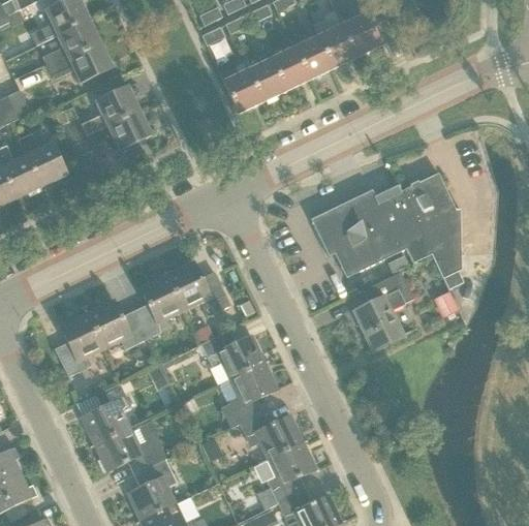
[(89,19),(80,0),(65,0),(43,10),(50,24),(30,33),(31,35),(20,40),(24,49),(35,43),(35,44),(56,35),(56,34),(89,19)]
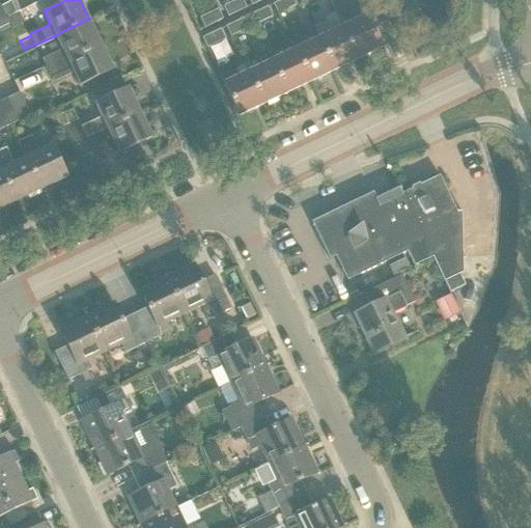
[(228,12),(246,4),(244,0),(230,0),(224,3),(228,12)]
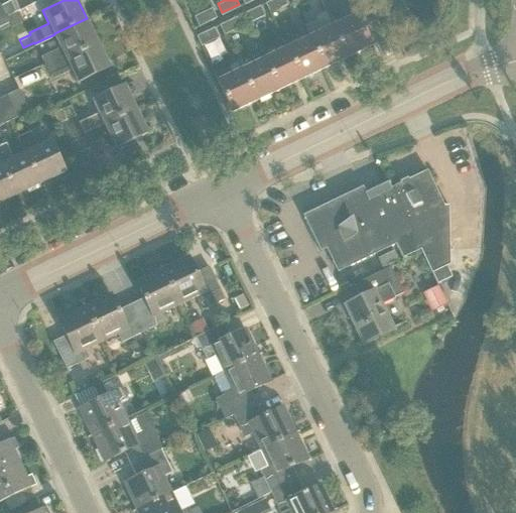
[(269,12),(286,3),(284,0),(268,0),(264,2),(269,12)]
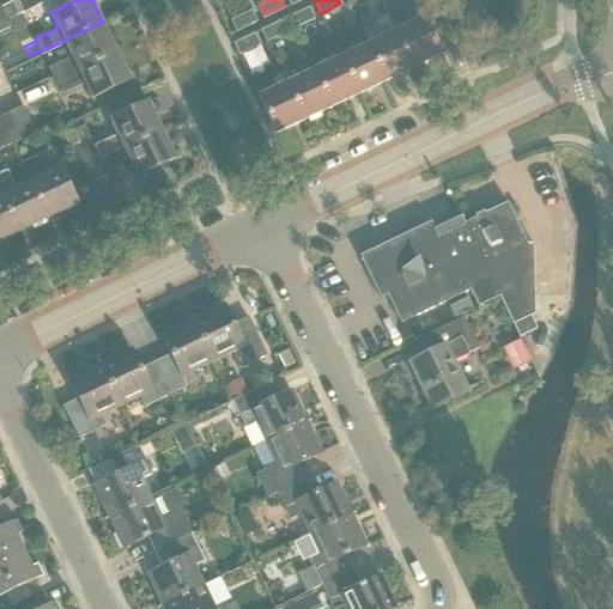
[(0,28),(10,24),(0,1),(0,28)]
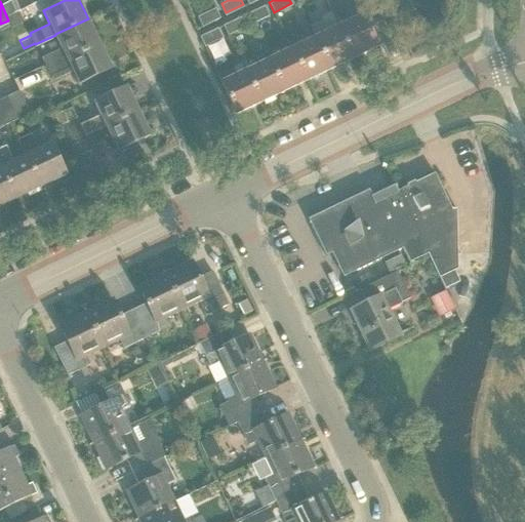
[(251,23),(268,14),(264,4),(246,12),(251,23)]
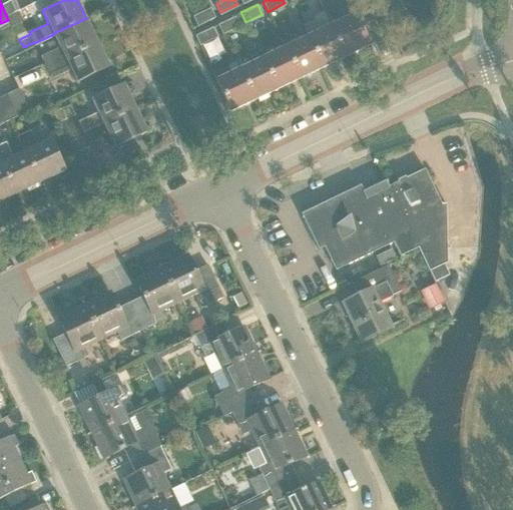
[(197,23),(214,15),(210,6),(193,14),(197,23)]
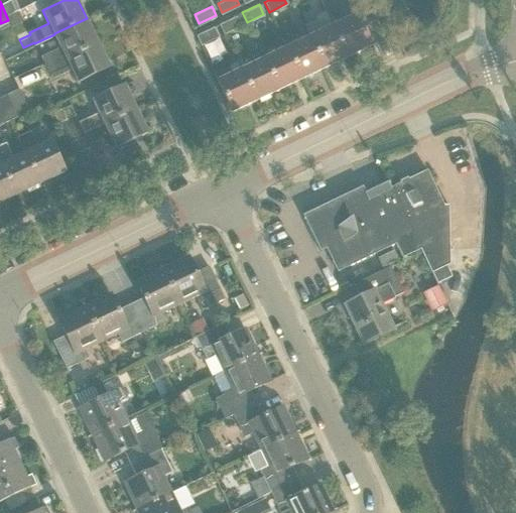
[(333,24),(347,55),(371,43),(357,13),(333,24)]
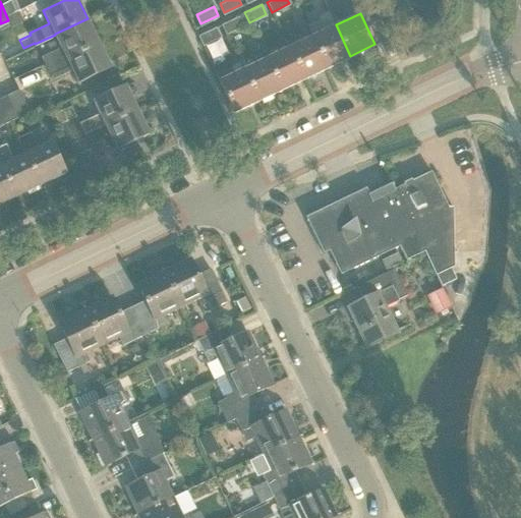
[(225,34),(243,25),(238,15),(221,23),(225,34)]
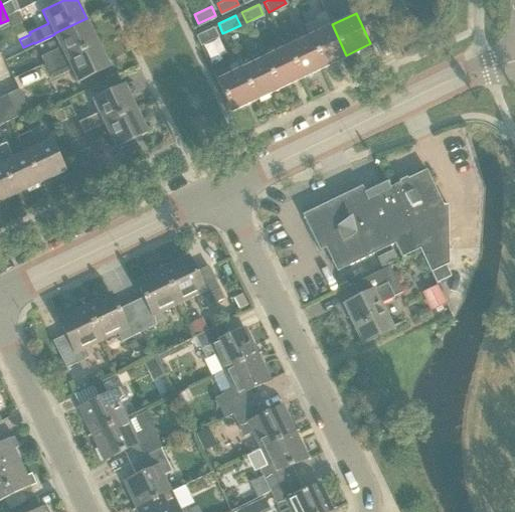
[(59,45),(40,54),(45,66),(98,41),(87,18),(54,33),(54,34),(59,45)]
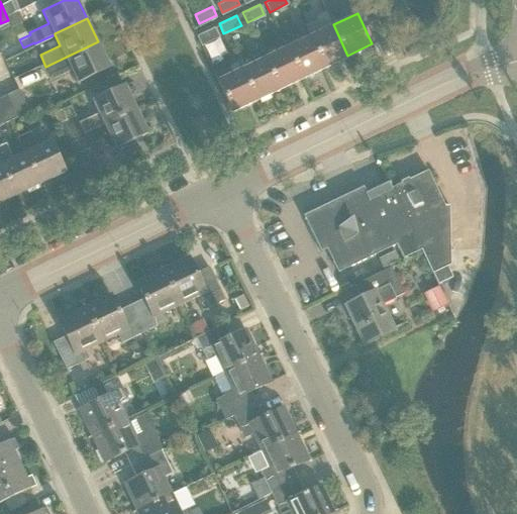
[(310,35),(325,66),(347,56),(333,24),(310,35)]
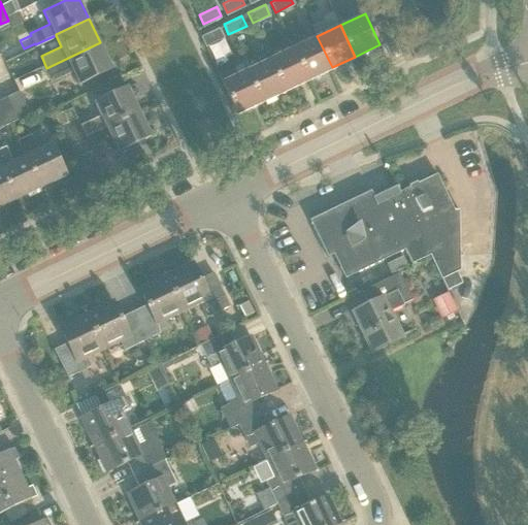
[(205,44),(223,36),(219,27),(201,35),(205,44)]
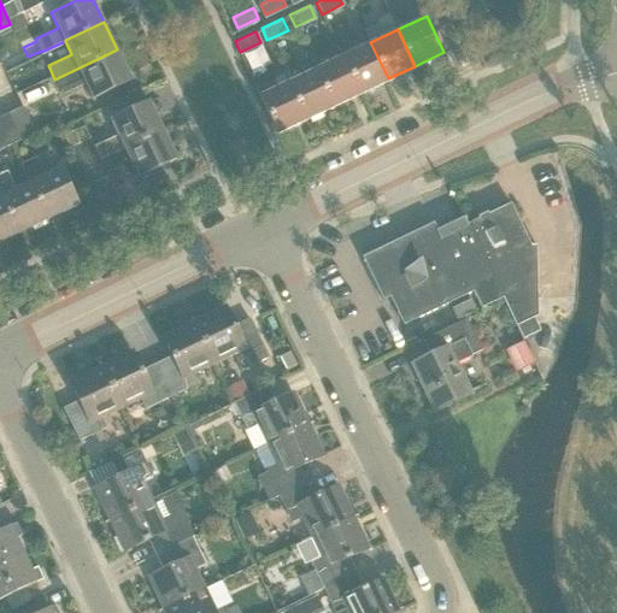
[(344,56),(360,92),(388,78),(370,42),(344,56)]
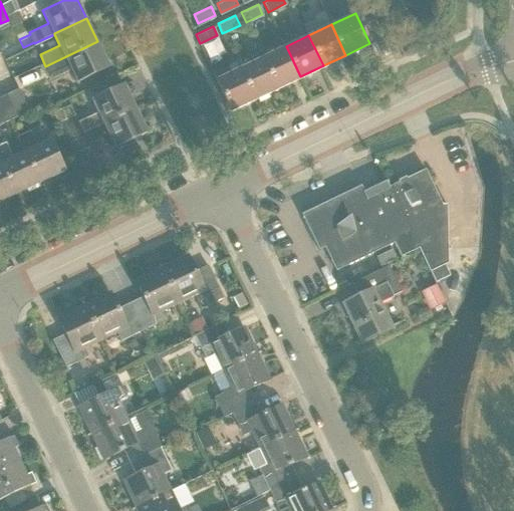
[(97,41),(45,66),(50,76),(70,67),(76,80),(108,65),(97,41)]
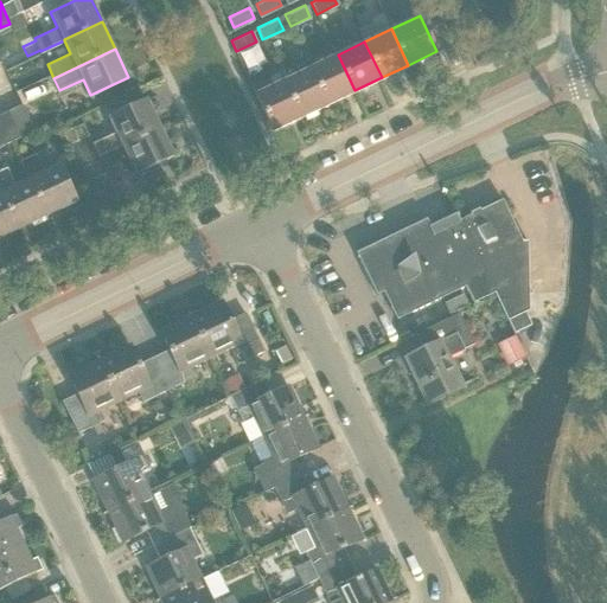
[(311,68),(327,103),(355,90),(338,55),(311,68)]
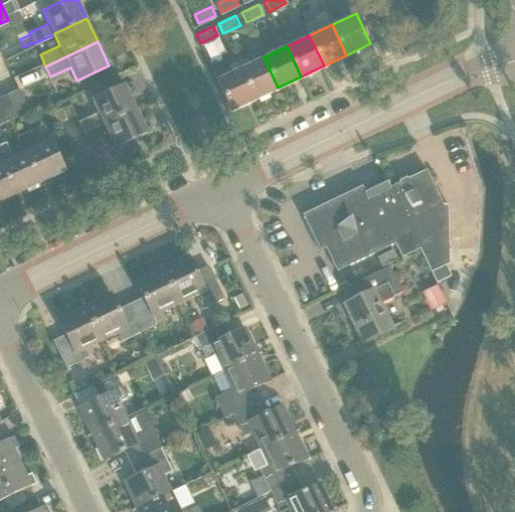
[(240,68),(255,99),(278,88),(264,57),(240,68)]
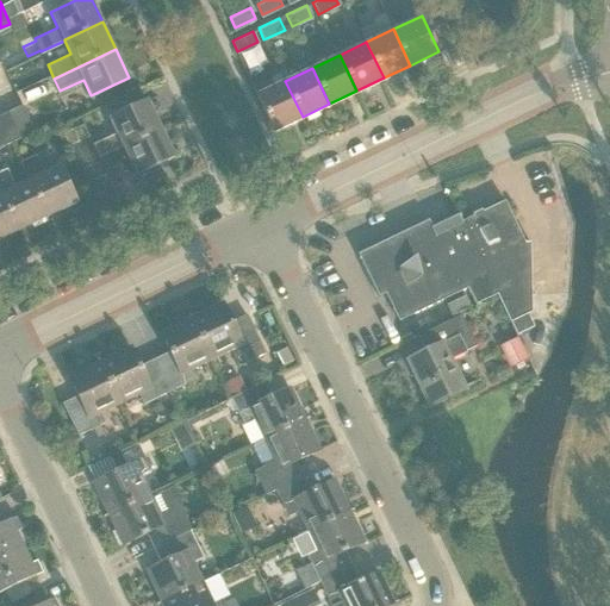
[(285,81),(257,94),(274,130),(303,117),(285,81)]
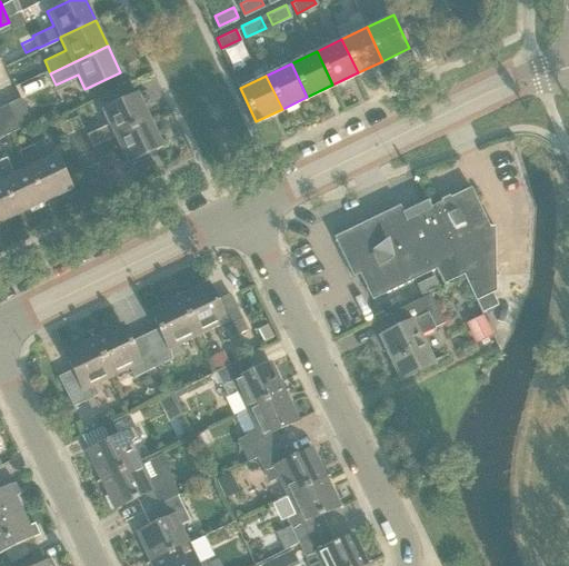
[(118,87),(106,92),(109,100),(121,95),(118,87)]
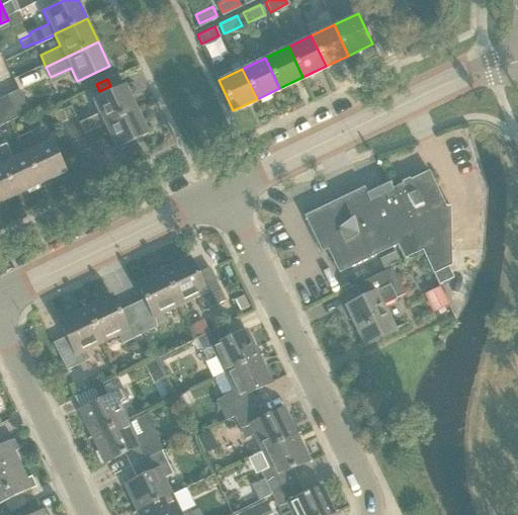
[(137,107),(124,83),(92,99),(98,112),(75,123),(74,121),(62,127),(67,141),(85,132),(137,107)]
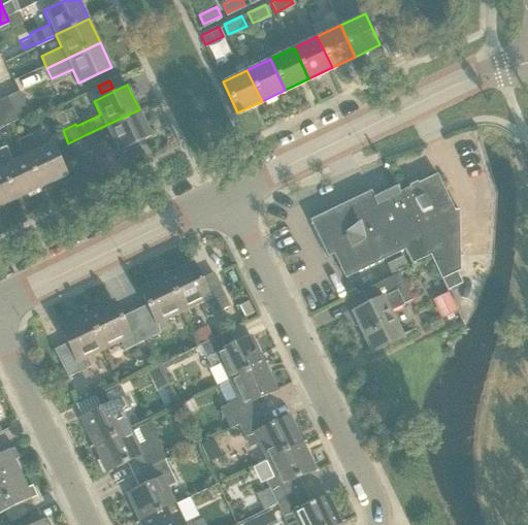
[(7,95),(19,117),(29,111),(19,90),(7,95)]
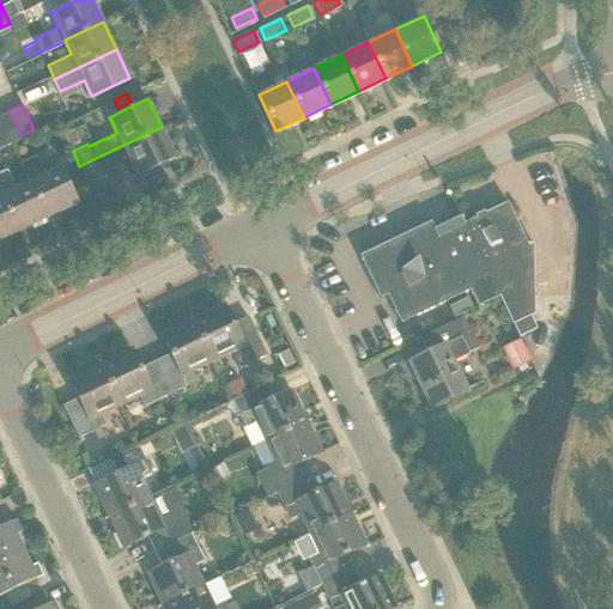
[(0,114),(0,125),(8,142),(22,135),(8,110),(0,114)]
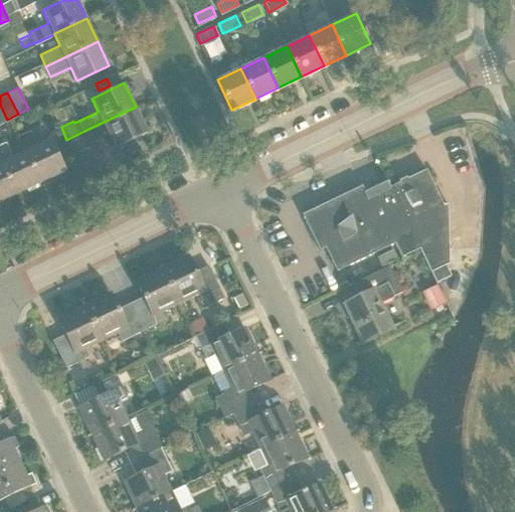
[(136,107),(84,131),(90,142),(109,133),(115,146),(147,131),(136,107)]
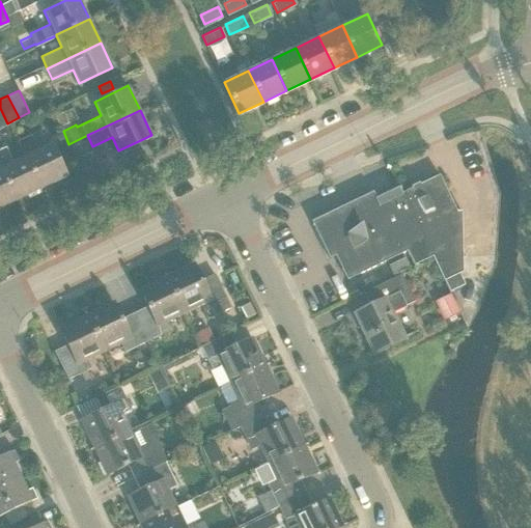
[(26,156),(42,188),(66,175),(51,143),(38,149),(31,135),(19,141),(25,156),(26,156)]
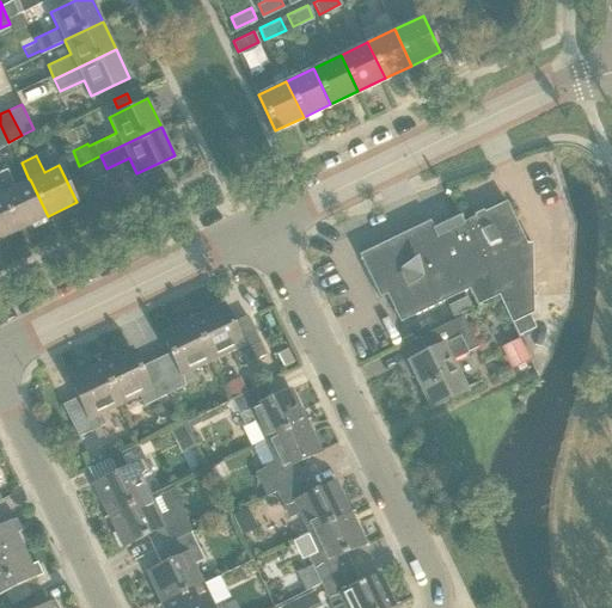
[(95,160),(79,167),(85,182),(102,176),(95,160)]
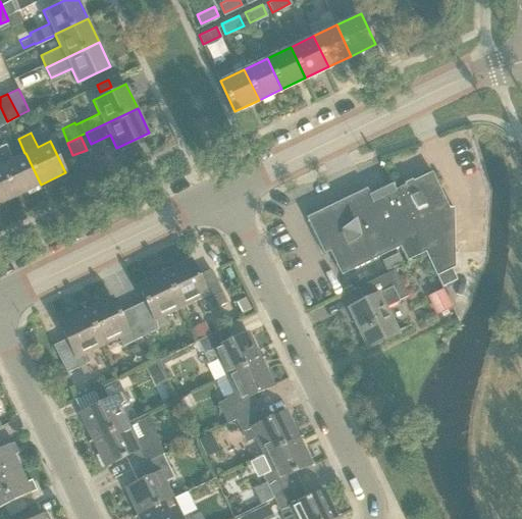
[(1,164),(16,196),(41,185),(25,153),(24,153),(12,158),(6,144),(0,147),(0,163),(0,165),(1,164)]
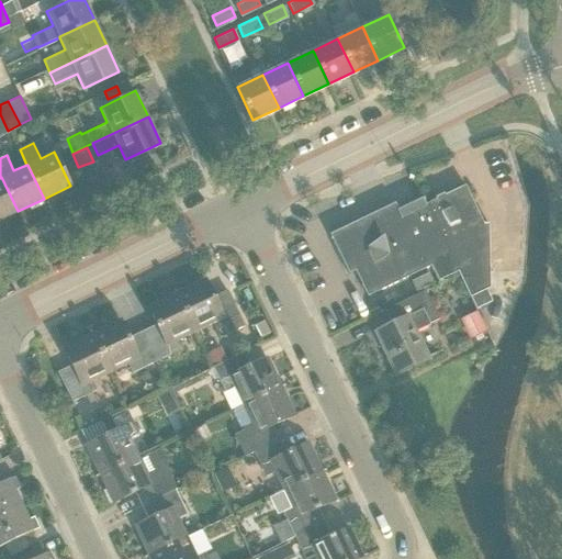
[(91,179),(97,190),(110,183),(104,174),(91,179)]
